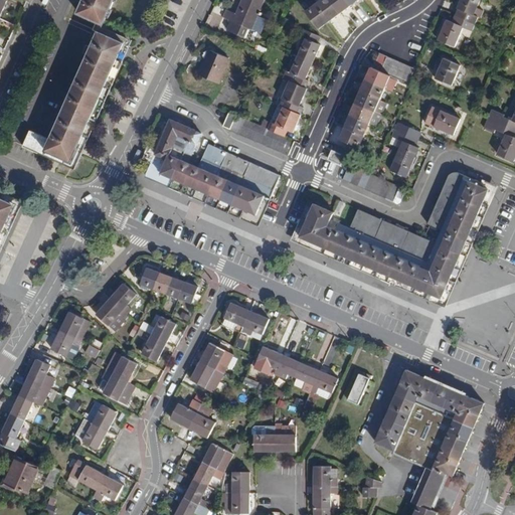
[(84,0),(78,13),(98,21),(94,29),(100,32),(101,32),(103,27),(114,0),(84,0)]
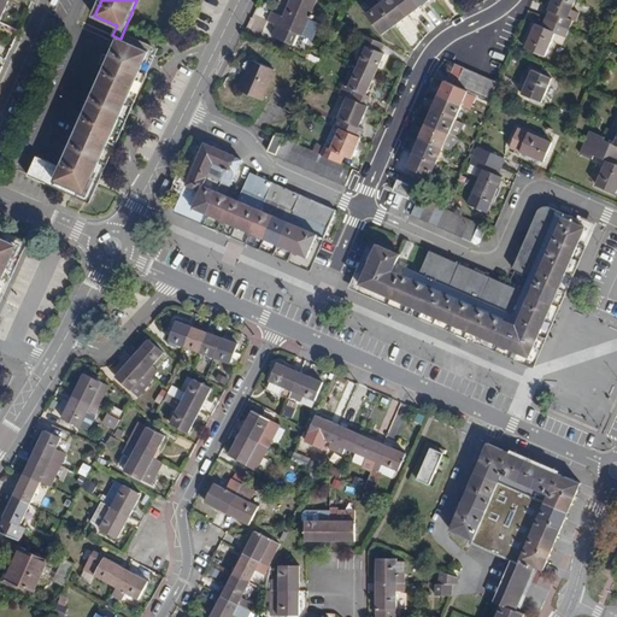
[(291,0),(283,16),(271,11),(268,21),(277,24),(272,36),(294,46),(299,34),(303,36),(310,18),(317,0),(291,0)]
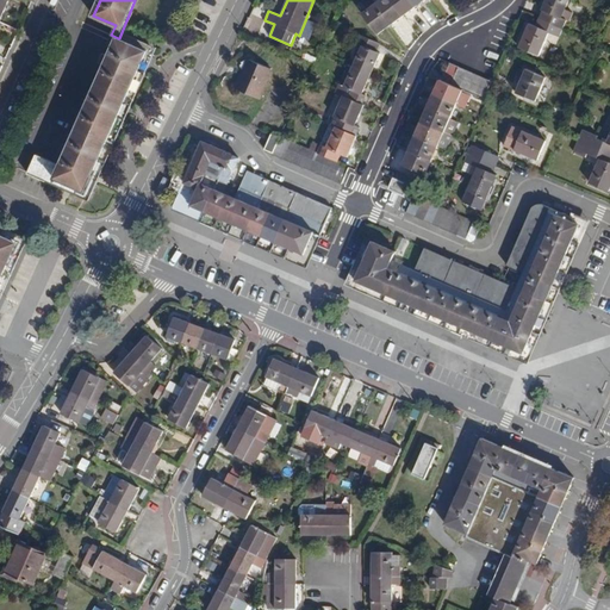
[(380,0),(363,13),(378,35),(423,0),(380,0)]
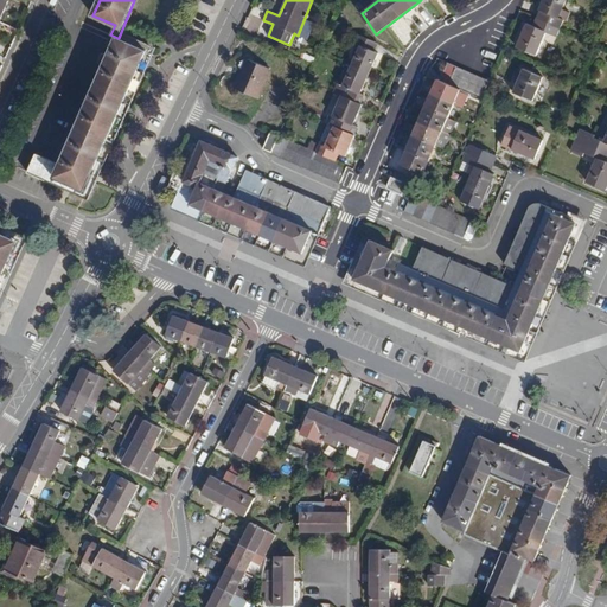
[(543,0),(540,10),(540,11),(537,18),(560,29),(563,20),(558,18),(562,10),(566,0),(543,0)]
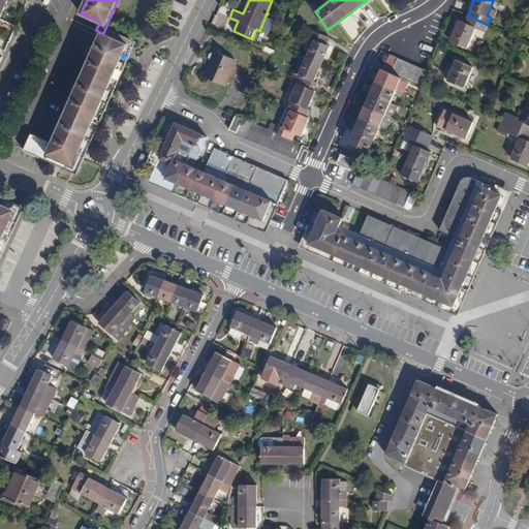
[(497,10),(490,8),(487,16),(491,18),(494,19),(497,10)]
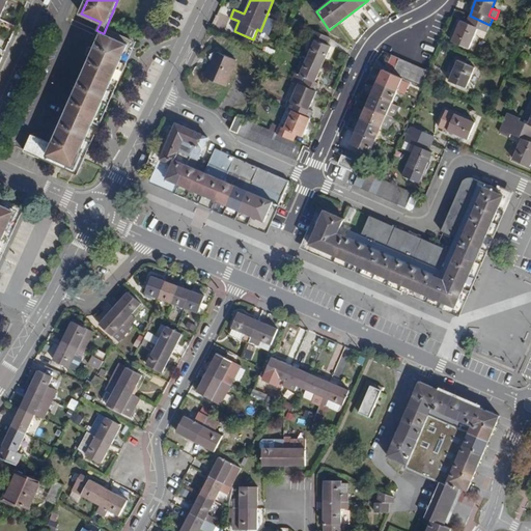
[(274,20),(267,16),(260,31),(268,34),(274,20)]
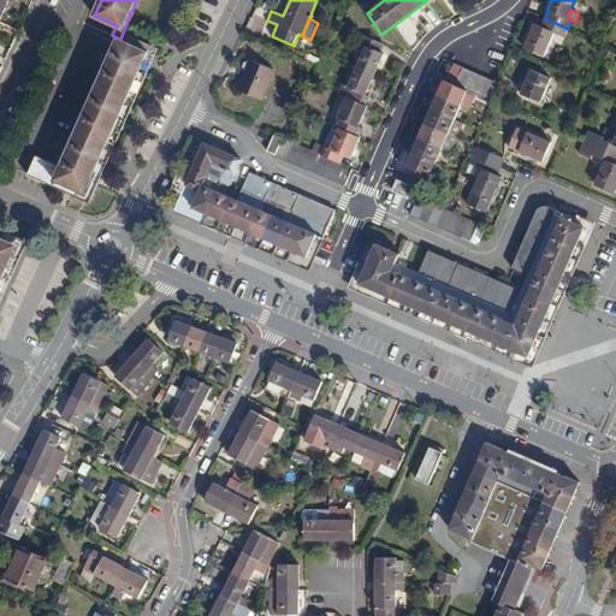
[(535,24),(525,48),(544,57),(555,33),(564,37),(568,29),(545,18),(542,27),(535,24)]
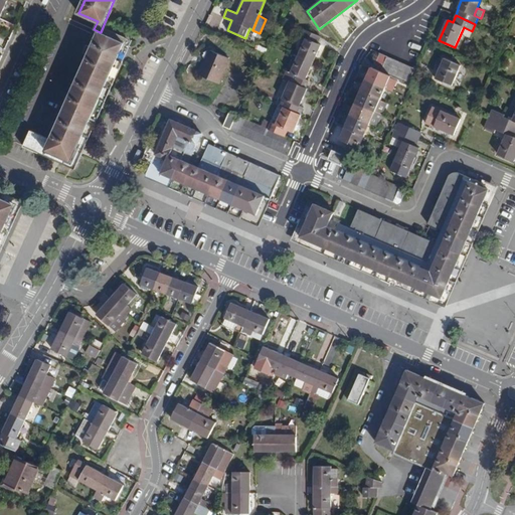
[(103,27),(101,32),(125,43),(71,161),(46,150),(43,156),(74,170),(89,138),(131,46),(133,41),(103,27)]
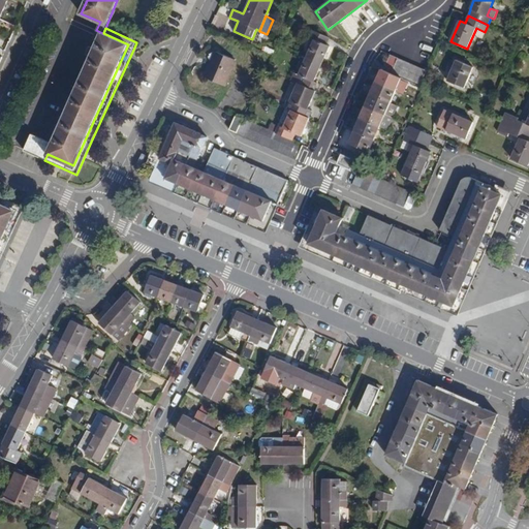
[(314,40),(299,75),(294,73),(291,81),(298,84),(308,88),(309,87),(315,90),(317,84),(314,82),(330,47),(327,44),(330,37),(312,30),(309,37),(314,40)]
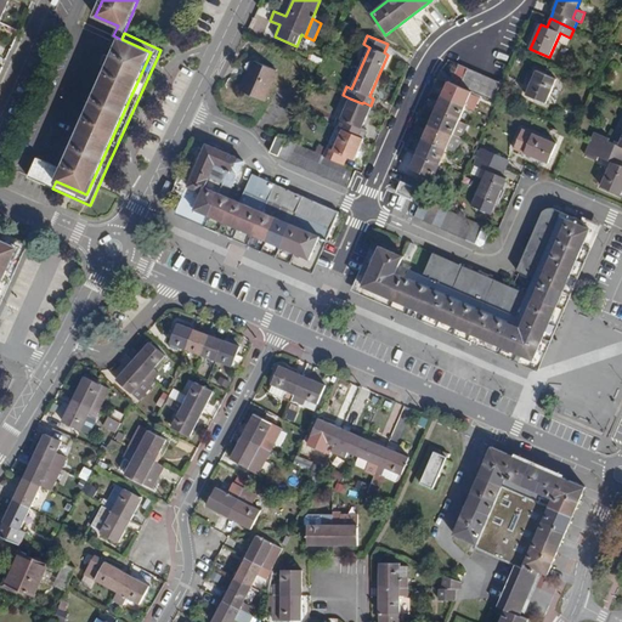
[(122,39),(120,39),(112,57),(107,67),(91,103),(86,113),(71,150),(66,159),(61,168),(37,157),(28,176),(47,186),(52,188),(56,181),(86,194),(151,52),(122,39)]
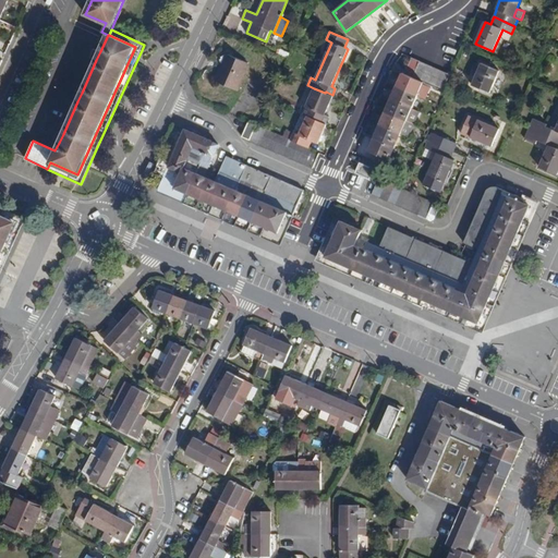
[(100,51),(94,49),(91,58),(96,60),(100,51)]
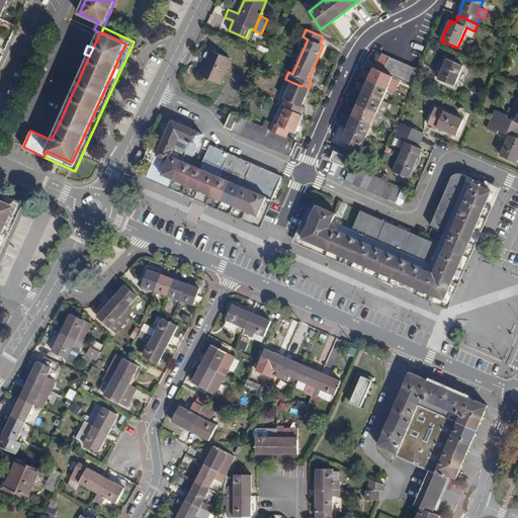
[(211,50),(200,75),(220,84),(231,59),(211,50)]
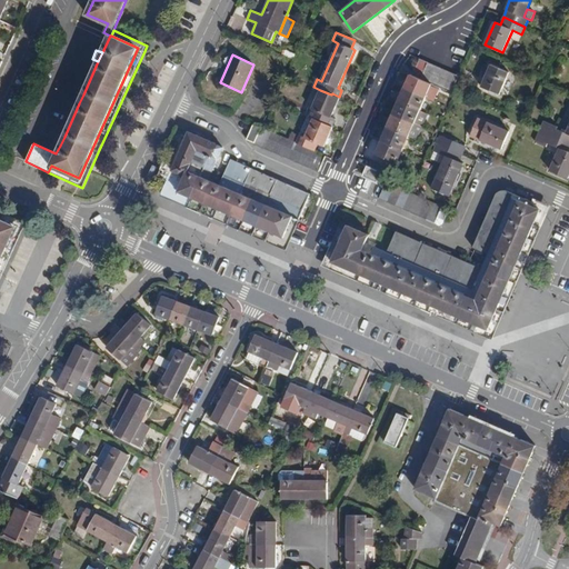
[(428,62),(420,59),(412,76),(420,79),(428,62)]
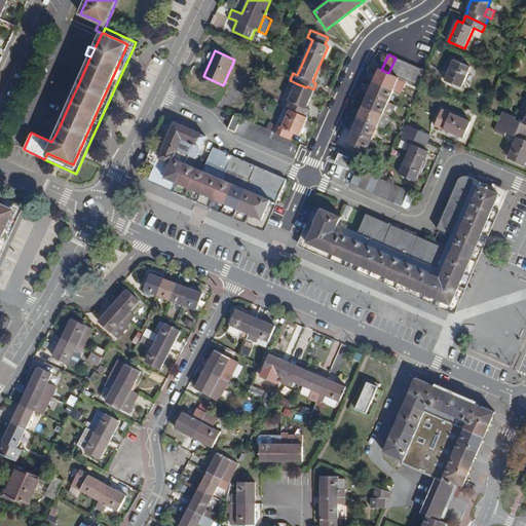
[(403,61),(396,58),(388,73),(396,76),(403,61)]
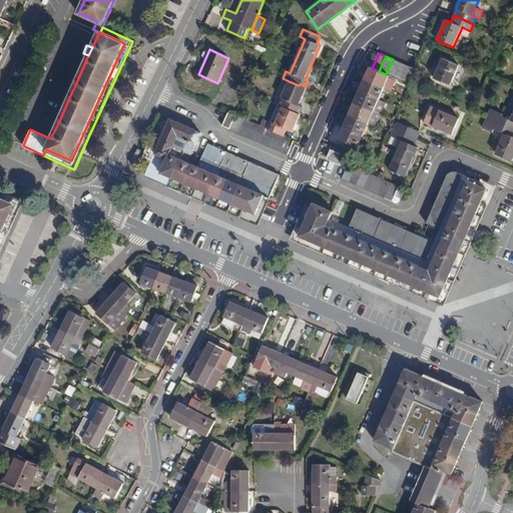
[(443,58),(434,78),(450,85),(459,65),(443,58)]
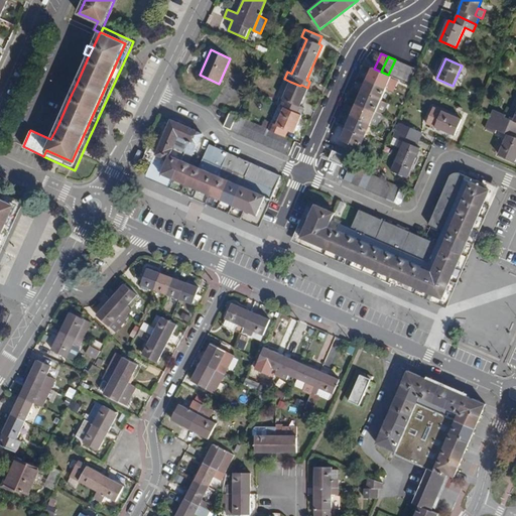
[(395,78),(402,62),(395,59),(388,75),(391,76),(395,78)]
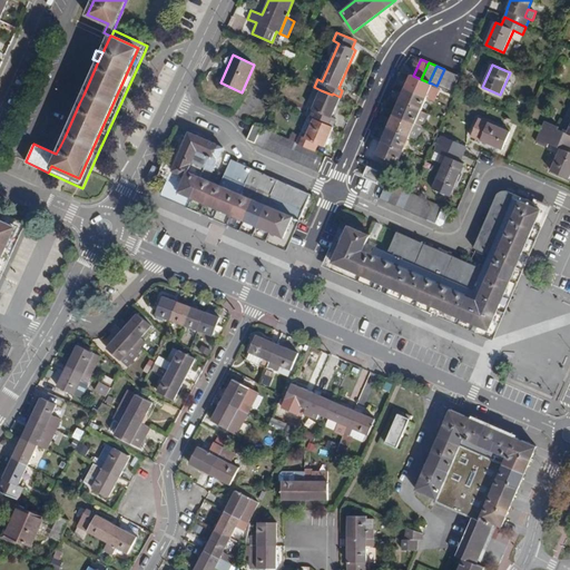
[(452,72),(444,69),(436,86),(444,89),(452,72)]
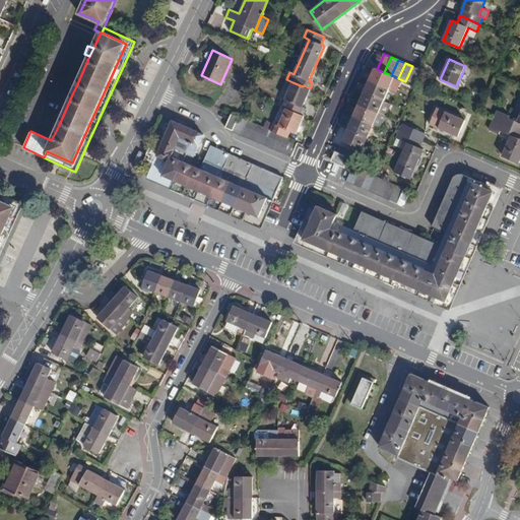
[(419,69),(412,66),(405,81),(412,84),(419,69)]
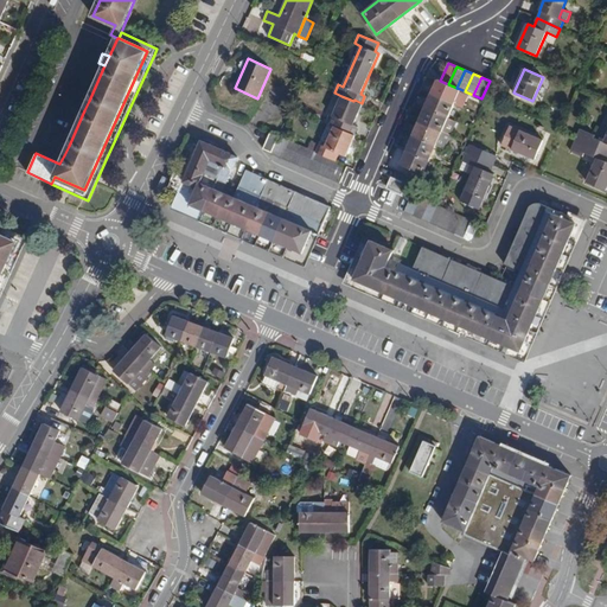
[(438,80),(401,165),(423,174),(442,132),(448,117),(460,89),(457,88),(448,84),(440,81),(438,80)]
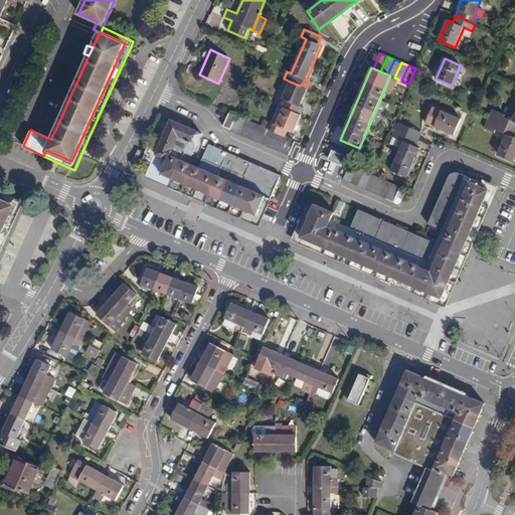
[(290,81),(283,99),(280,98),(277,105),(284,107),(295,112),(298,105),(300,106),(308,89),(307,88),(301,84),(300,86),(290,81)]
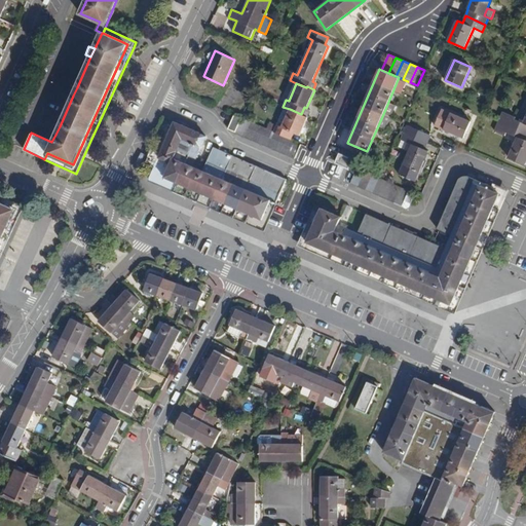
[(77,87),(71,85),(68,92),(73,96),(77,87)]
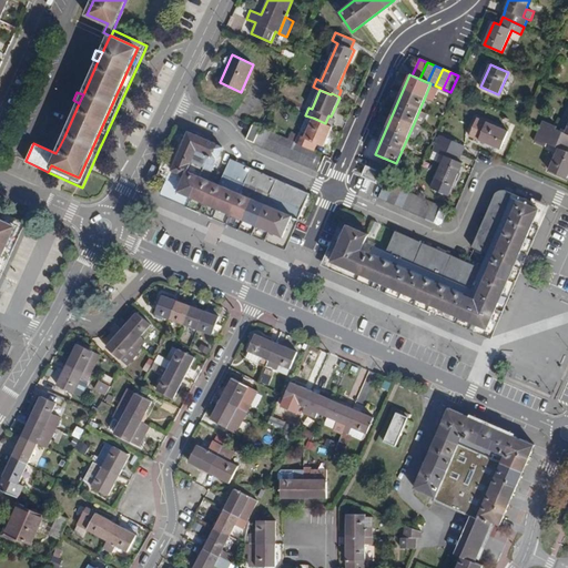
[(427,113),(419,110),(414,123),(422,127),(427,113)]
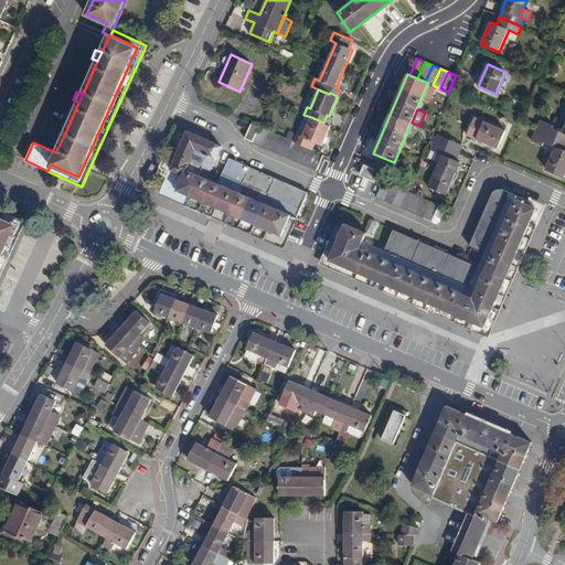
[(311,117),(304,137),(298,134),(294,142),(299,145),(307,148),(312,150),(316,142),(322,146),(331,126),(323,123),(311,117)]
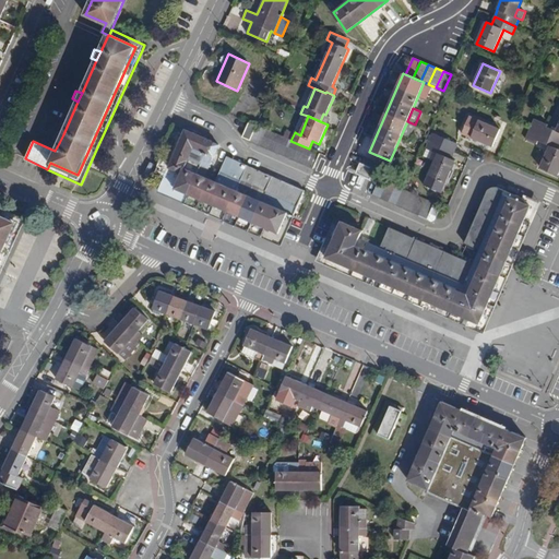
[(470,116),(462,133),(494,146),(501,129),(470,116)]
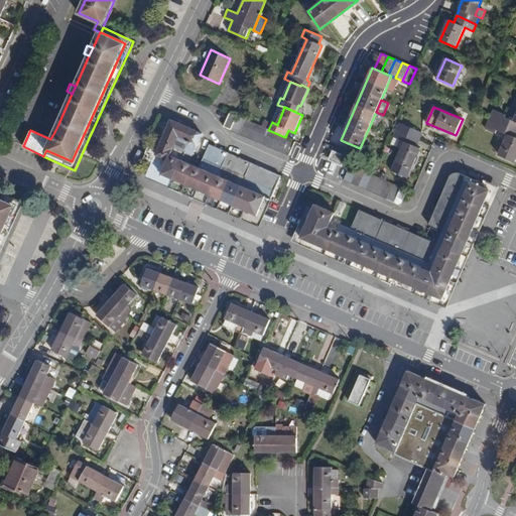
[(515,115),(514,121),(505,117),(506,115),(494,110),(490,119),(515,130),(515,115)]
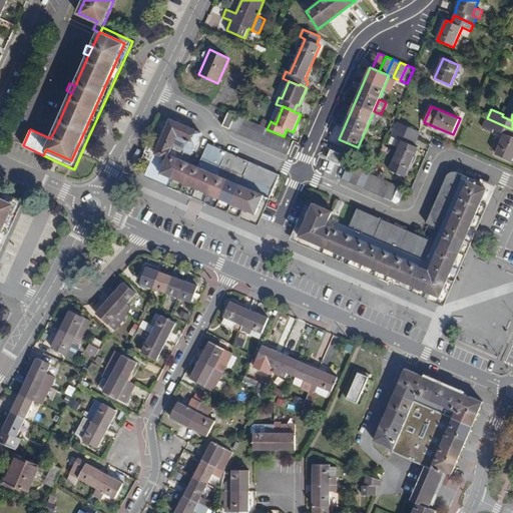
[(235,115),(228,112),(222,125),(229,128),(235,115)]
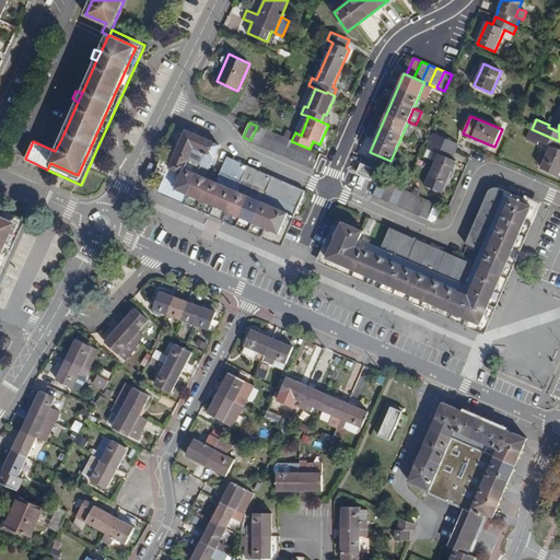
[(265,129),(257,126),(251,140),(251,141),(258,146),(265,129)]
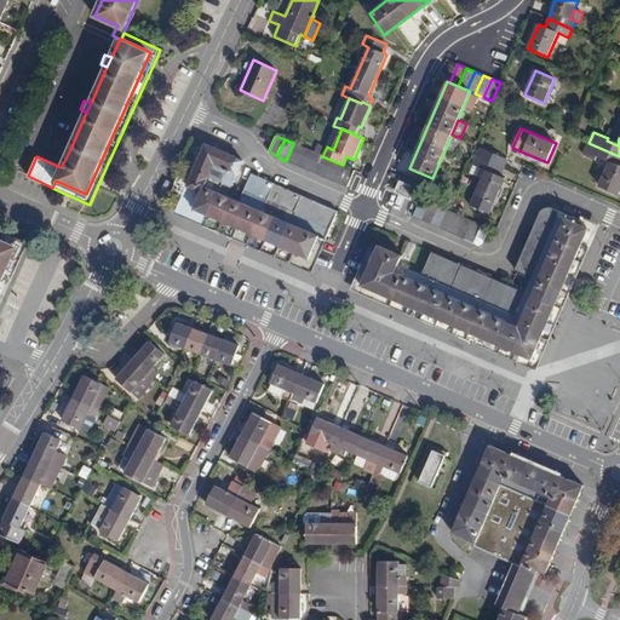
[(252,173),(240,201),(228,196),(244,161),(235,158),(236,156),(206,143),(189,181),(183,178),(178,188),(185,190),(178,206),(309,262),(320,236),(326,239),(338,211),(252,173)]
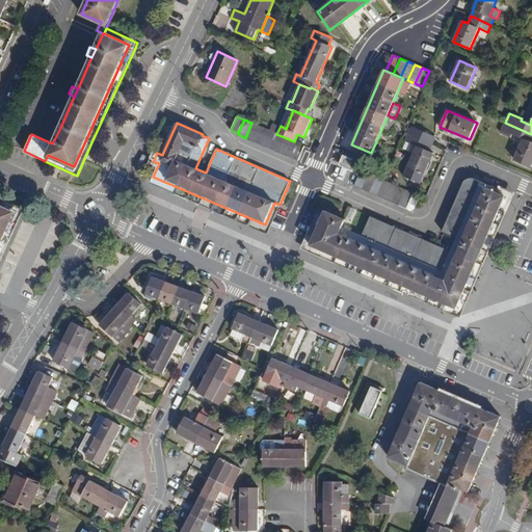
[(259,126),(251,123),(245,138),(253,141),(259,127),(259,126)]
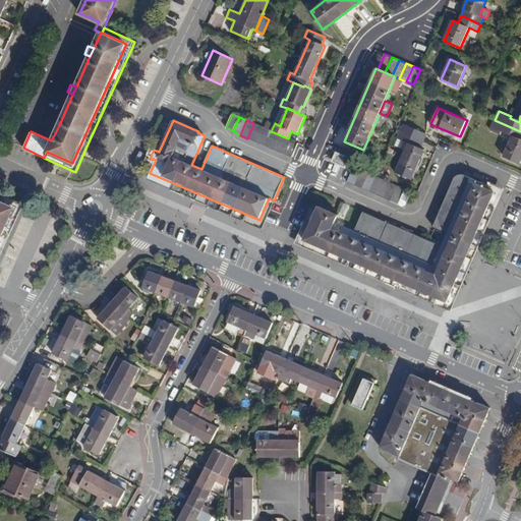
[(513,135),(504,156),(520,163),(520,160),(520,139),(519,139),(520,134),(520,131),(495,120),(490,129),(501,133),(502,131),(513,135)]
